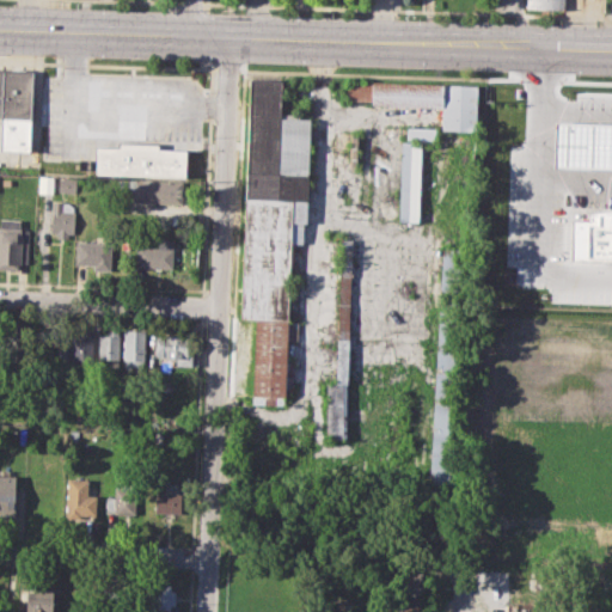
[(564,0),(564,10),(526,7),(526,0),(564,0)]
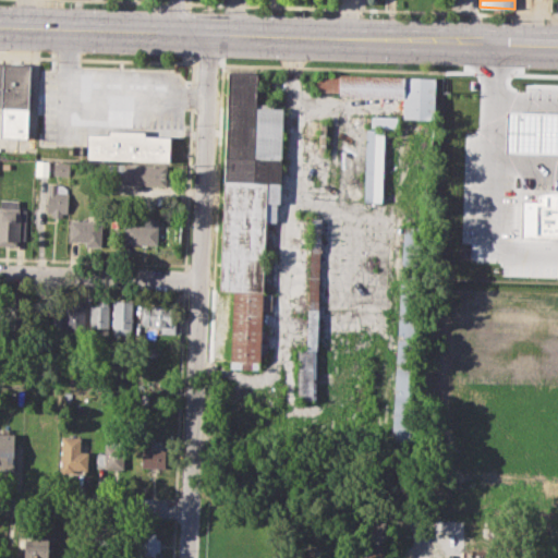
[(0,62),(28,63),(26,137),(0,136),(0,62)]
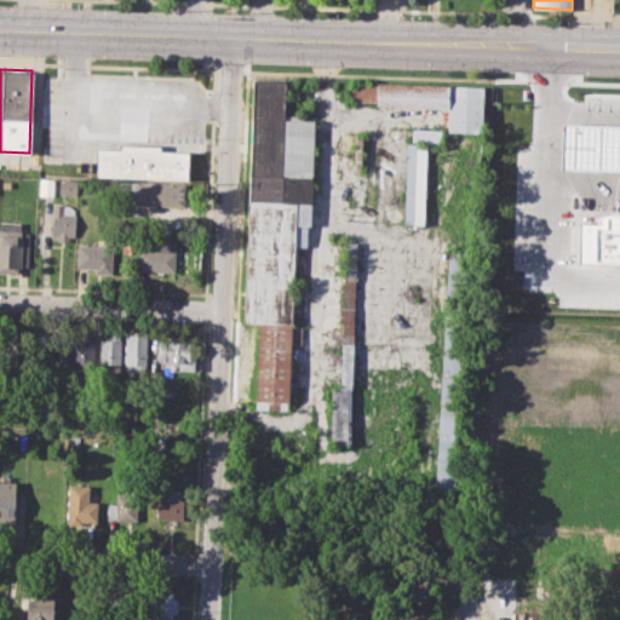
[(253,79),(286,80),(283,119),(314,120),(310,225),(306,224),(306,246),(293,245),(288,409),(256,409),(259,322),(245,322),(253,79)]
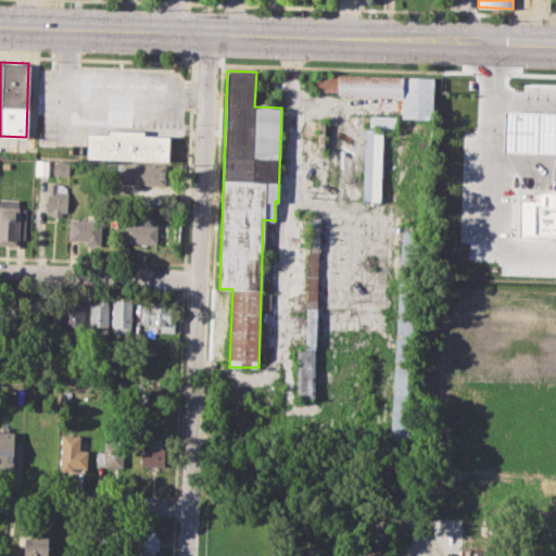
[(87,74),(164,76),(164,95),(87,91),(87,74)]
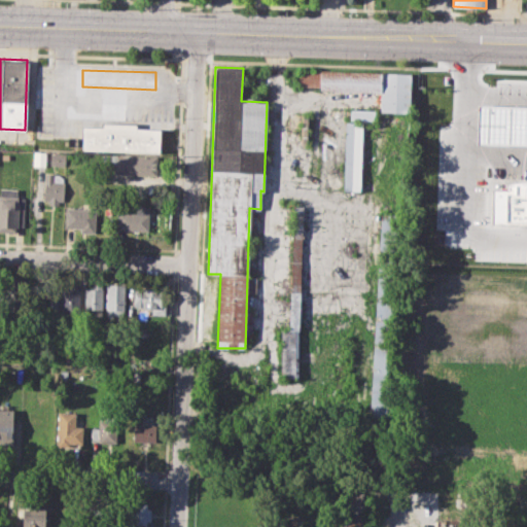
[(299,70),(411,74),(410,113),(380,112),(381,92),(299,89),(299,70)]
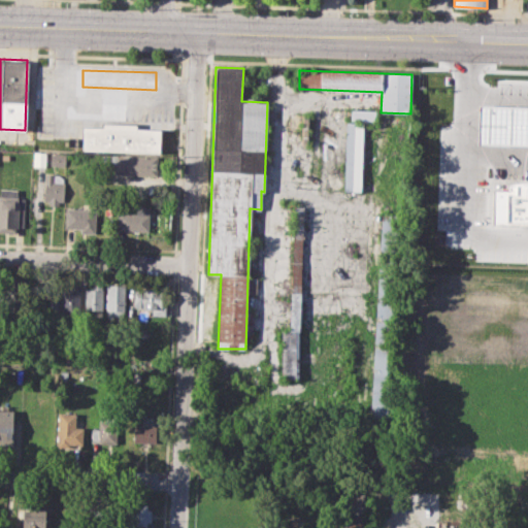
[(351,109),(376,110),(375,122),(350,120),(351,109)]
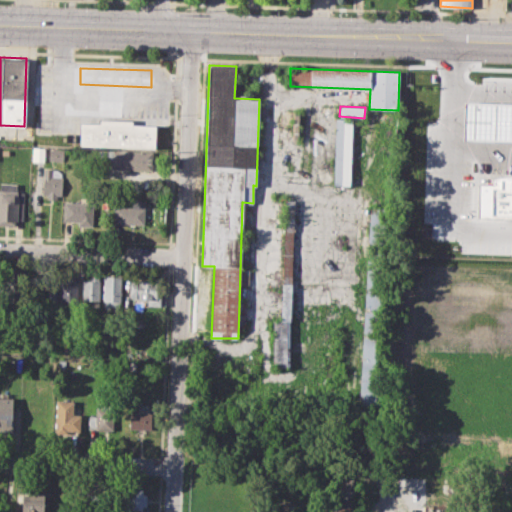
[(99,118),(133,119),(133,124),(156,124),(155,147),(78,145),(79,123),(99,123),(99,118)]
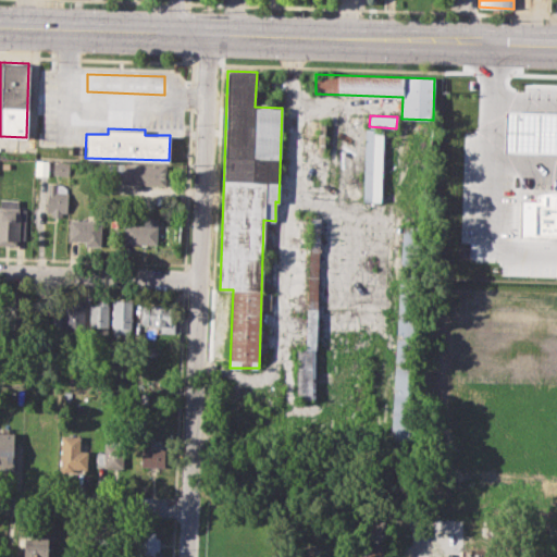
[(364,130),(384,131),(381,202),(361,202),(364,130)]
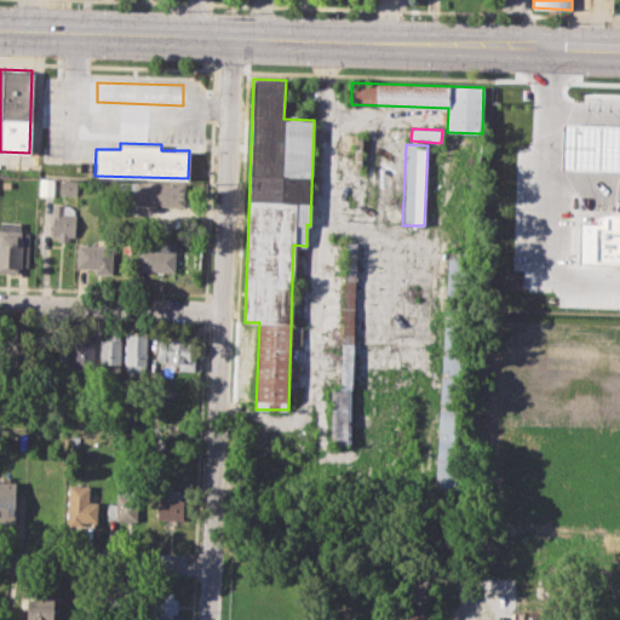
[(40,178),(55,178),(53,195),(39,195),(40,178)]
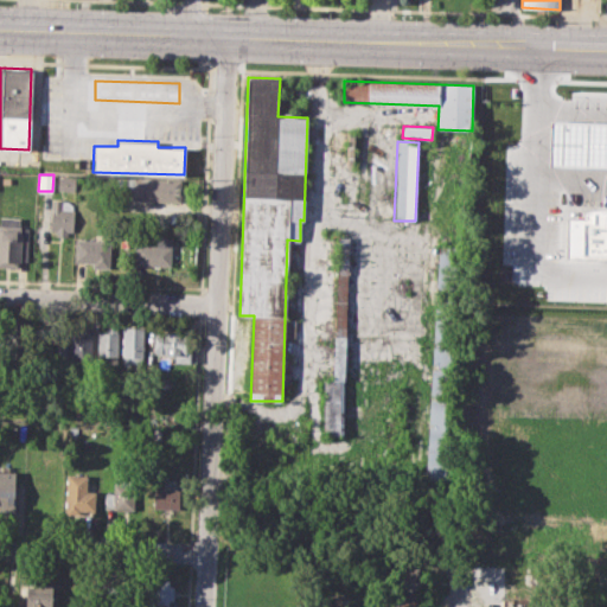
[(58,176),(77,176),(77,191),(58,190),(58,176)]
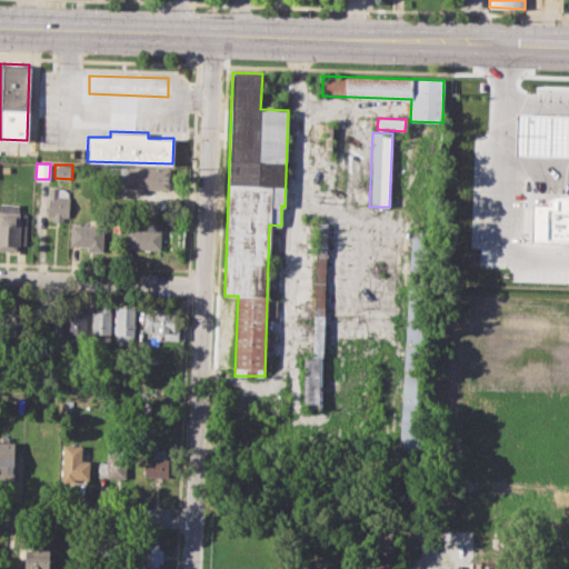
[(108,167),(169,168),(168,189),(125,188),(125,178),(108,177),(108,167)]
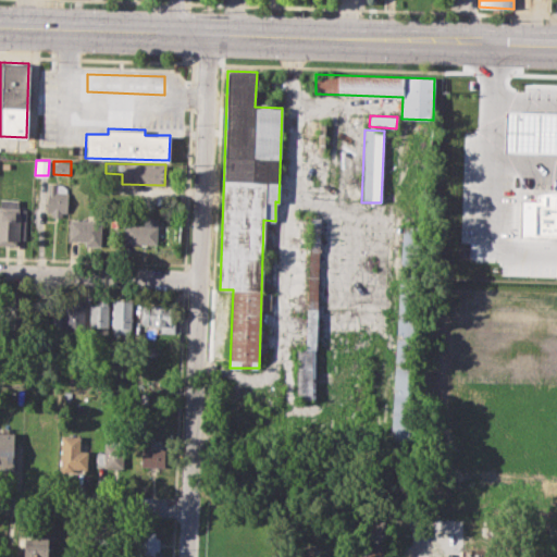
[(47,183),(69,184),(67,212),(62,212),(62,217),(51,217),(51,211),(46,211),(47,183)]
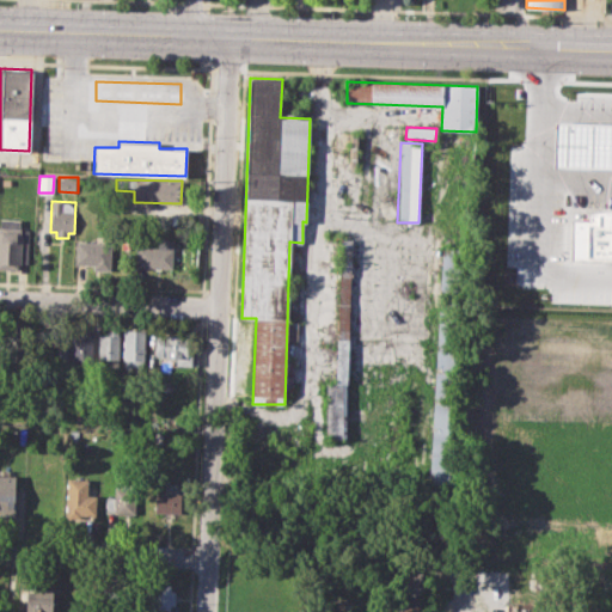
[(0,218),(20,219),(20,228),(31,228),(29,263),(18,262),(18,268),(0,267),(0,218)]
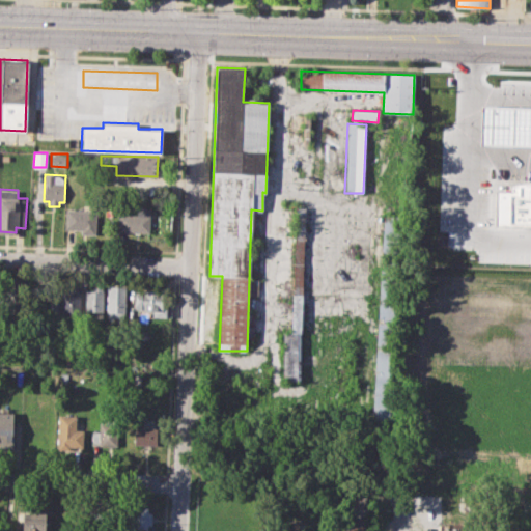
[(119,213),(136,214),(137,205),(150,206),(149,231),(118,230),(119,213)]
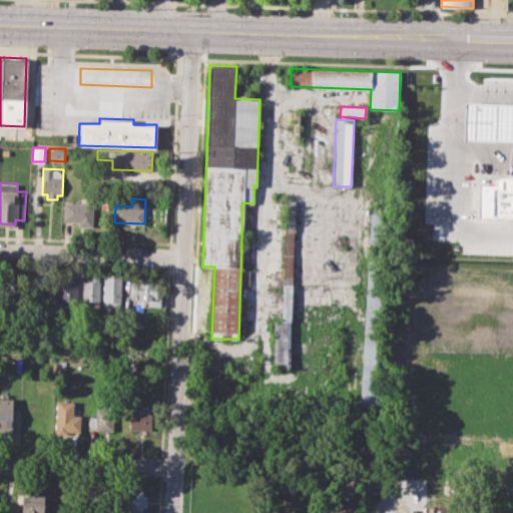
[(285,199),(296,199),(293,321),(290,321),(289,367),(273,367),(274,321),(282,321),(285,199)]
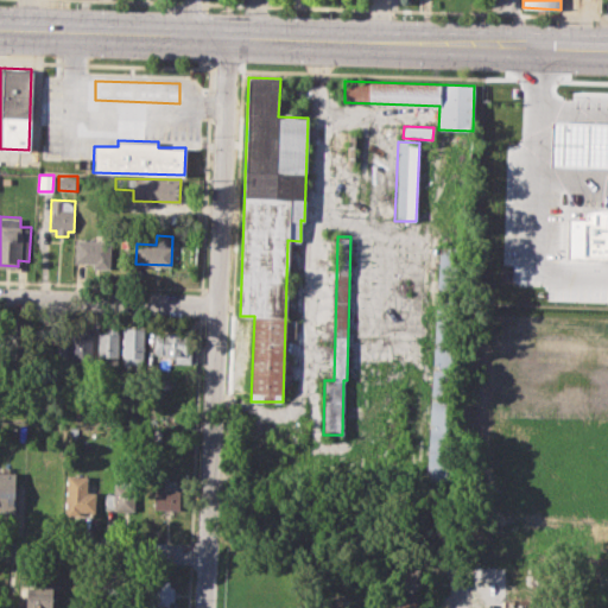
[(76,239),(111,241),(109,268),(92,267),(93,263),(75,261),(76,239)]
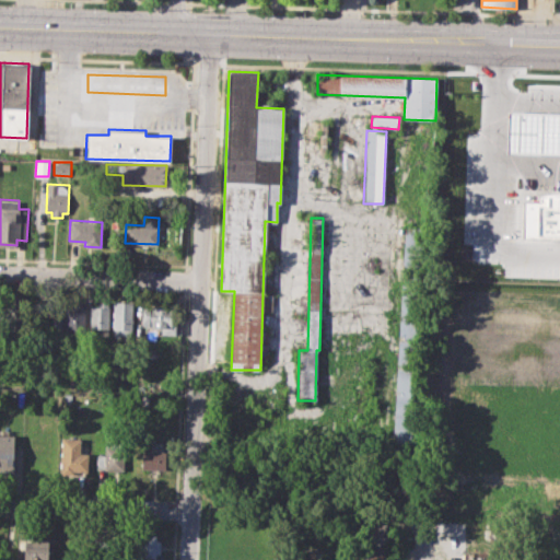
[(412,293),(400,293),(400,312),(412,313),(412,293)]
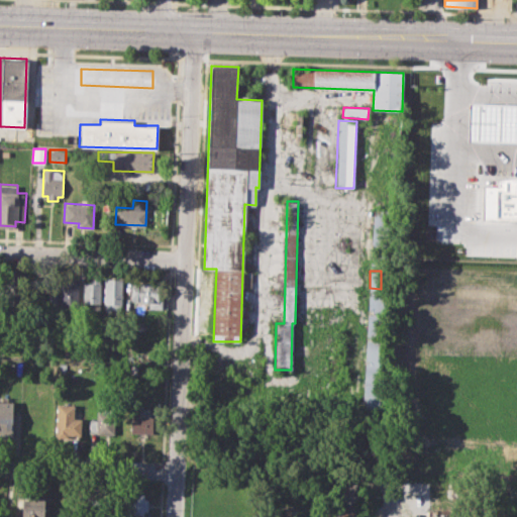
[(4,275),(22,276),(21,314),(3,314),(4,275)]
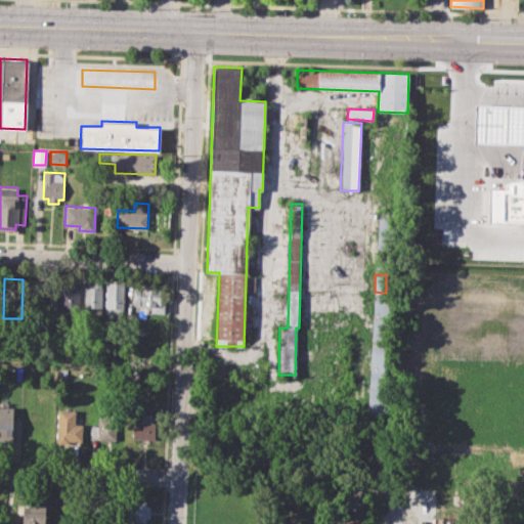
[(69,286),(69,279),(79,279),(79,316),(62,315),(62,286),(69,286)]
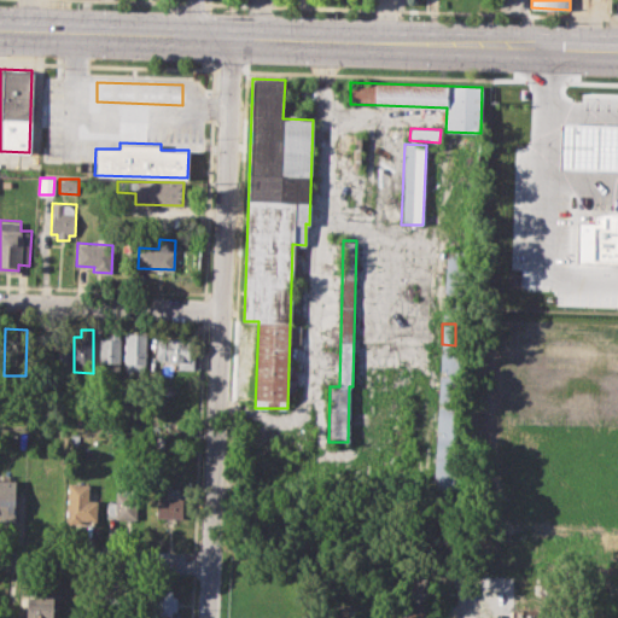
[(108,332),(120,333),(118,371),(98,371),(99,337),(108,337),(108,332)]
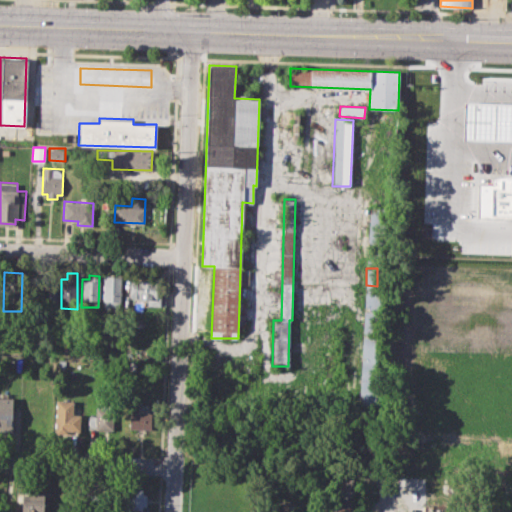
[(104,276),(122,276),(121,307),(103,306),(104,276)]
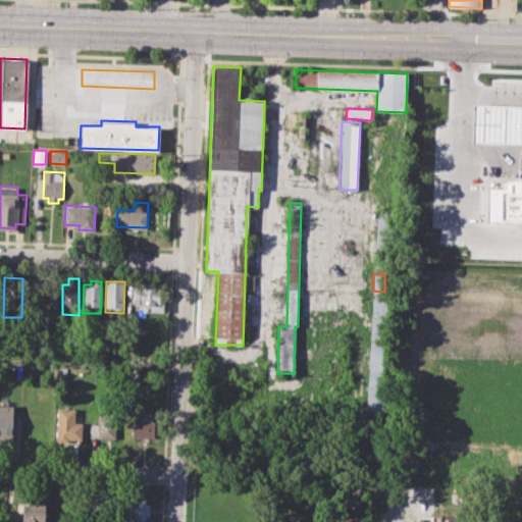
[(132,284),(164,285),(164,312),(149,311),(149,305),(132,305),(132,284)]
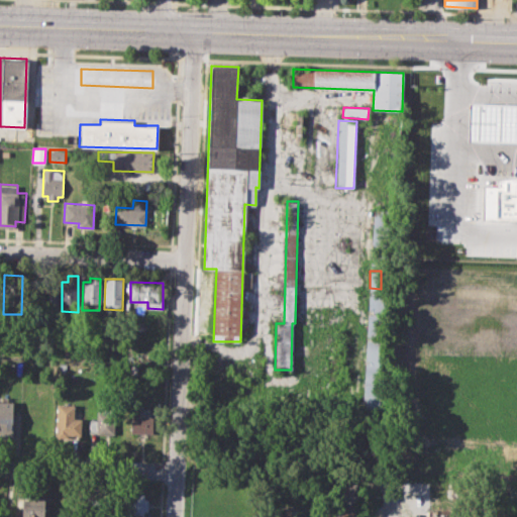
[(44,294),(57,294),(57,314),(44,314),(44,294)]
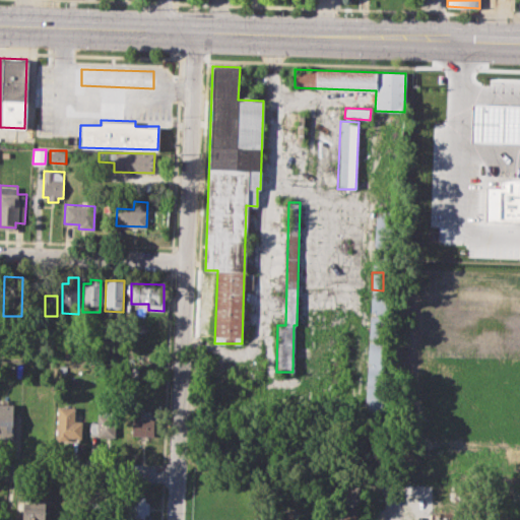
[(65,343),(81,344),(80,355),(64,355),(65,343)]
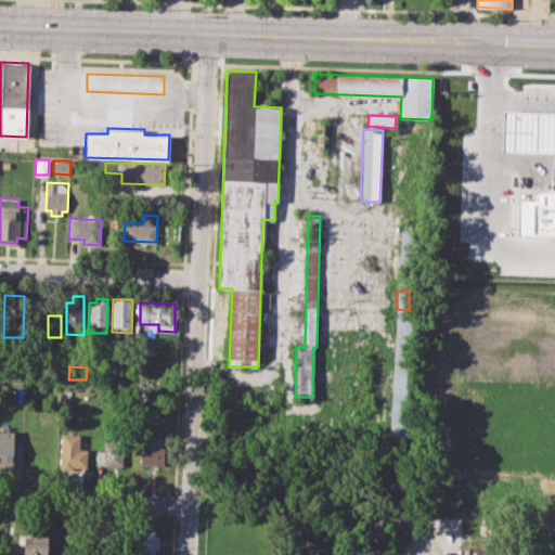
[(0,430),(13,430),(12,469),(0,469),(0,430)]
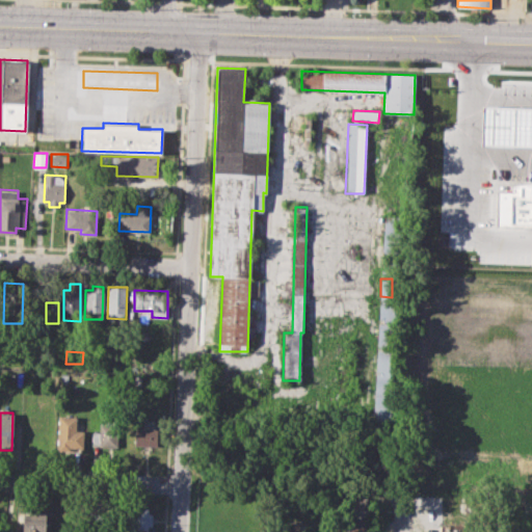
[(59,417),(76,418),(75,430),(83,430),(82,448),(70,447),(70,451),(57,450),(59,417)]
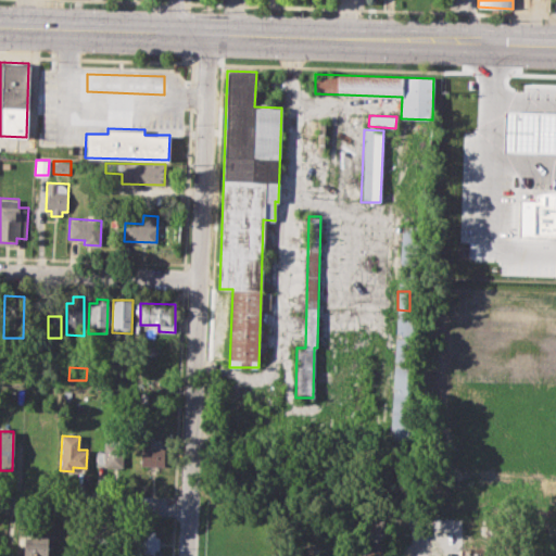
[(141,446),(150,446),(150,438),(165,438),(164,468),(140,467),(141,446)]
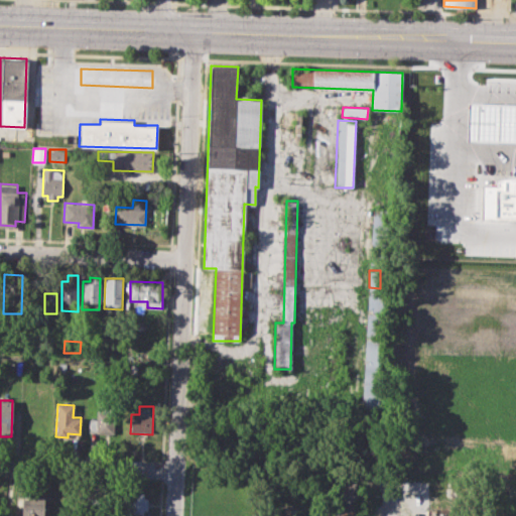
[(89,417),(97,418),(97,409),(117,410),(116,434),(89,433),(89,417)]
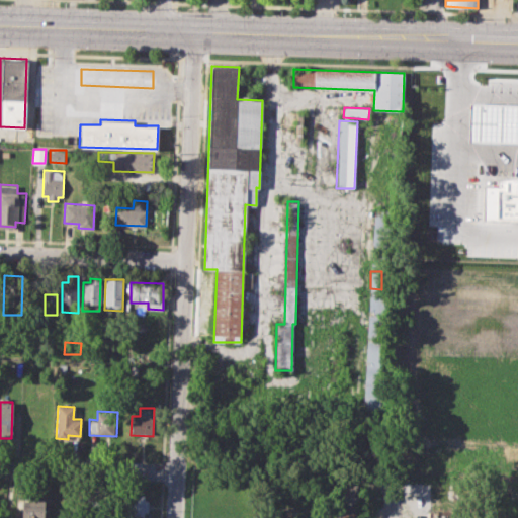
[(22,517),(23,500),(29,500),(30,494),(45,494),(44,517),(22,517)]
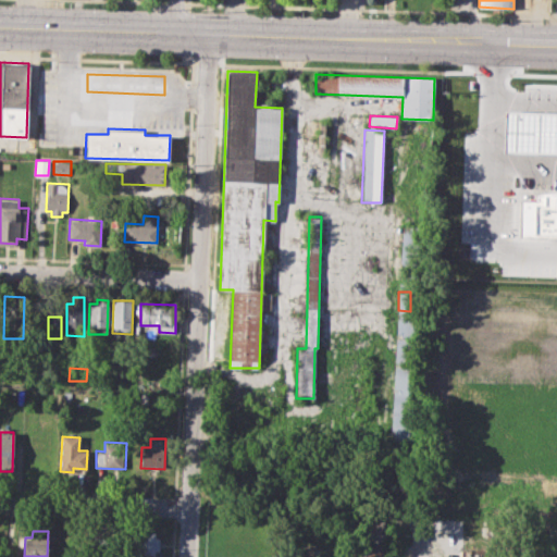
[(128,531),(156,532),(156,537),(160,537),(160,552),(155,551),(155,556),(127,556),(128,531)]
